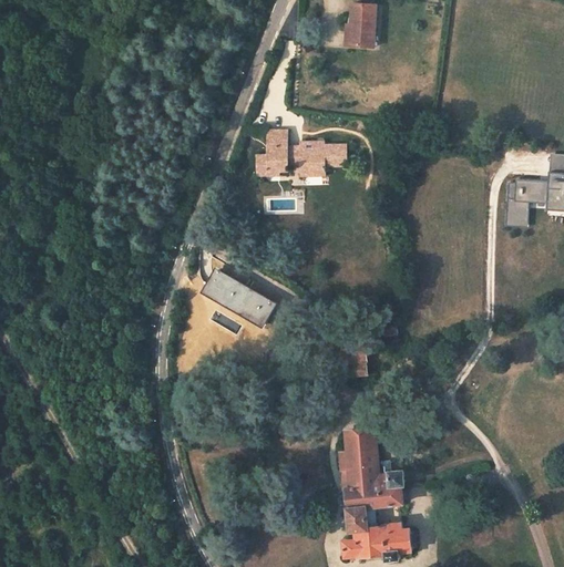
[(375,6),(350,4),(349,26),(352,26),(351,45),(372,47),(375,6)]
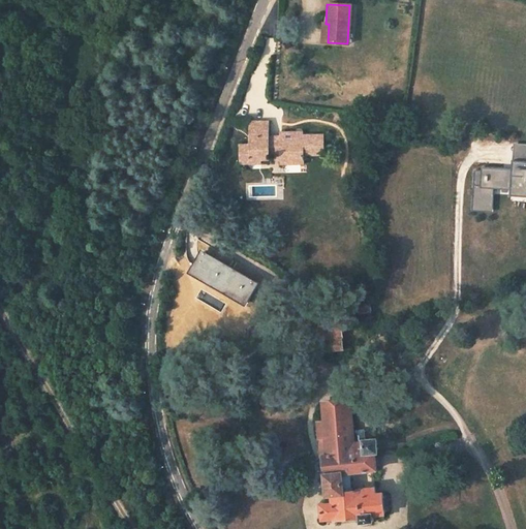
[(268,120),(249,121),(249,145),(250,159),(258,159),(268,159),(268,152),(280,151),(280,162),(302,162),(302,154),(321,154),(321,133),(301,134),(301,138),(286,139),(268,139),(268,135),(268,120)]
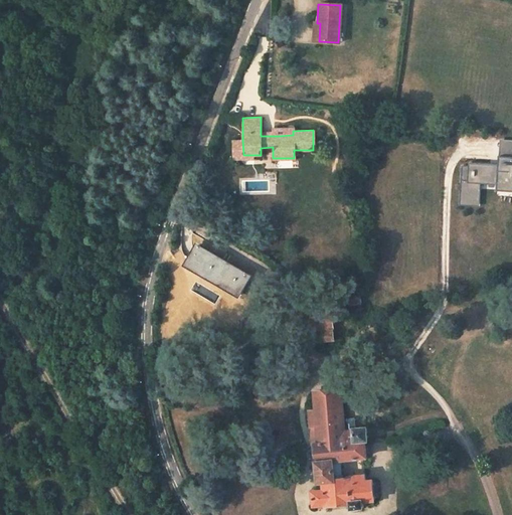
[(465,166),(459,164),(456,204),(478,205),(480,182),(496,183),(497,189),(511,189),(511,139),(498,138),(498,164),(465,161),(465,166)]
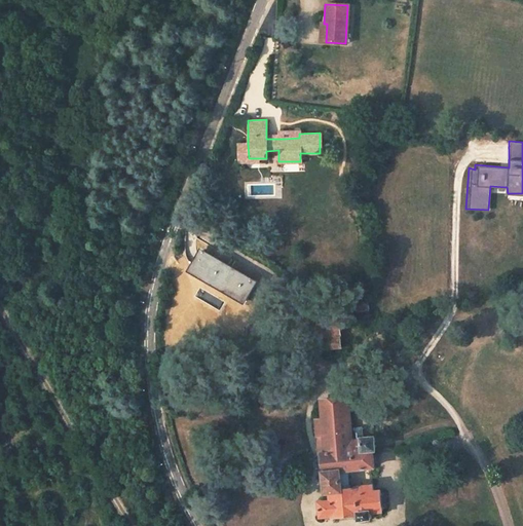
[(248,144),(237,144),(238,162),(257,162),(257,158),(249,158),(248,144)]
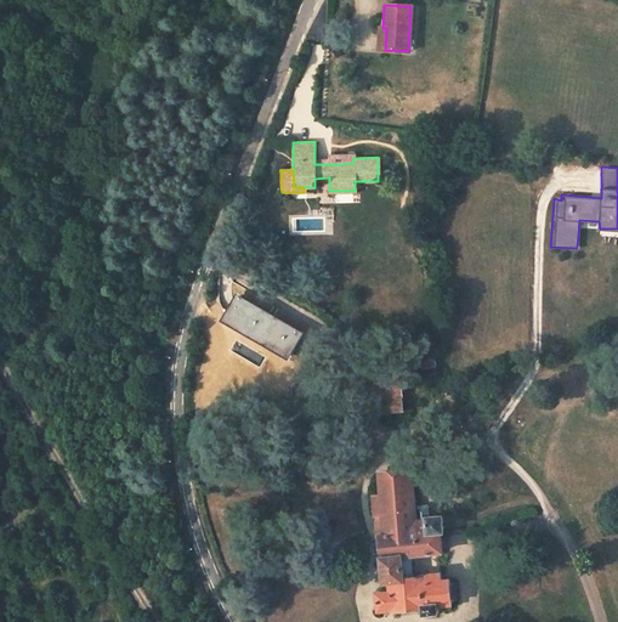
[(282,320),(259,314),(253,339),(265,341),(265,345),(276,348),(282,320)]
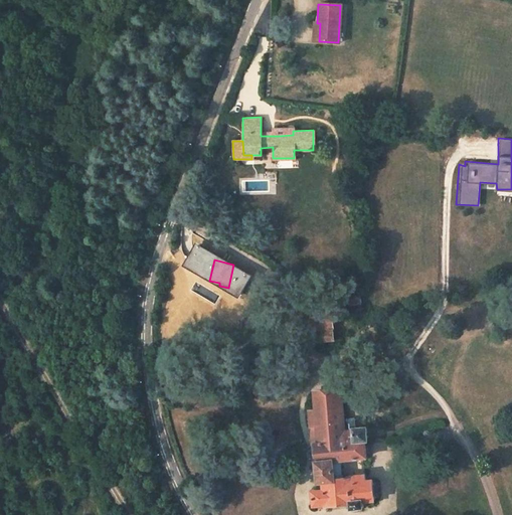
[(358,296),(347,295),(347,305),(358,304),(358,296)]
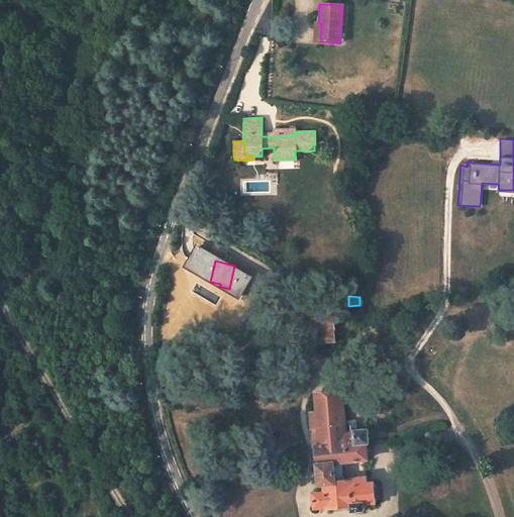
[(333,331),(332,311),(310,312),(311,333),(333,331)]
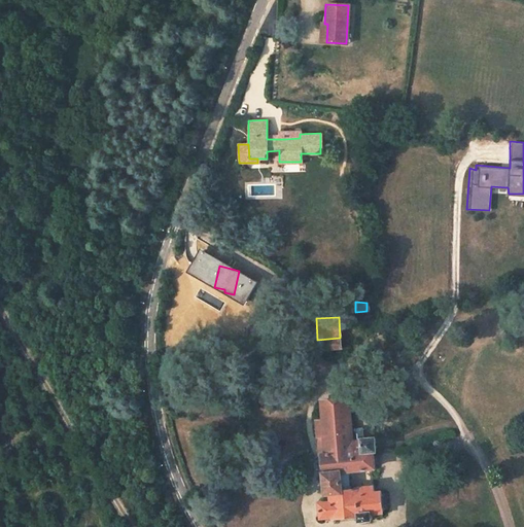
[(318,349),(341,346),(340,338),(317,340),(318,349)]
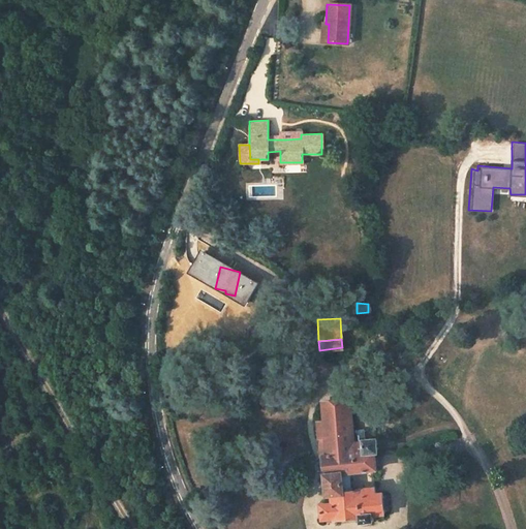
[(349,398),(320,401),(323,421),(315,422),(317,438),(325,437),(326,455),(318,456),(320,475),(322,474),(325,495),(331,494),(332,503),(319,504),(321,520),(334,519),(333,514),(360,510),(360,517),(361,522),(371,521),(371,514),(383,512),(381,493),(374,493),(374,488),(356,489),(356,490),(349,491),(347,472),(372,469),(370,453),(377,452),(376,437),(365,439),(352,440),(352,435),(350,412),(357,411),(356,400),(349,400),(349,398)]
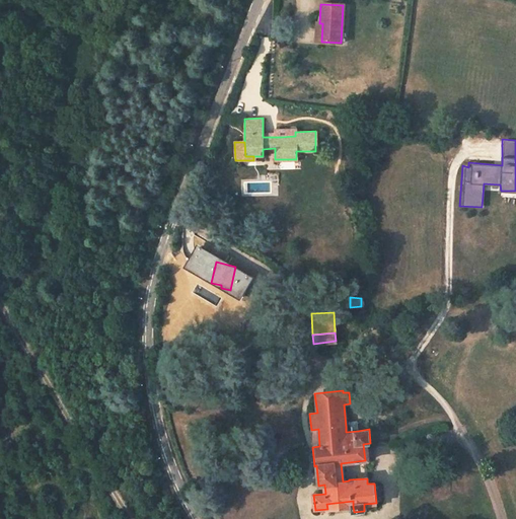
[(318,429),(311,430),(312,447),(319,446),(318,429)]
